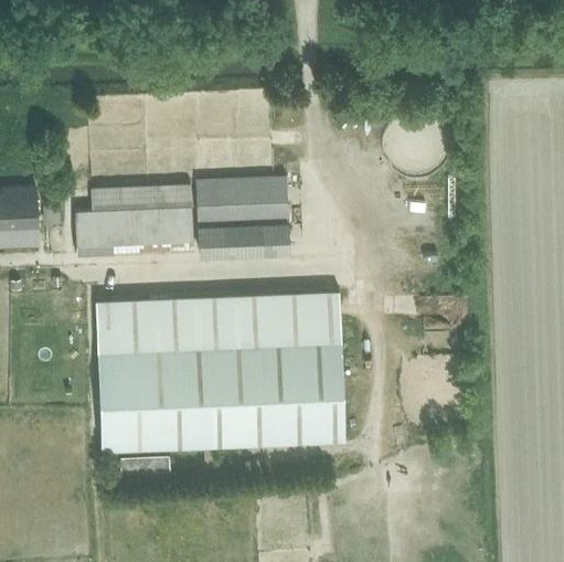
[(289,257),(287,180),(199,183),(201,261),(289,257)]
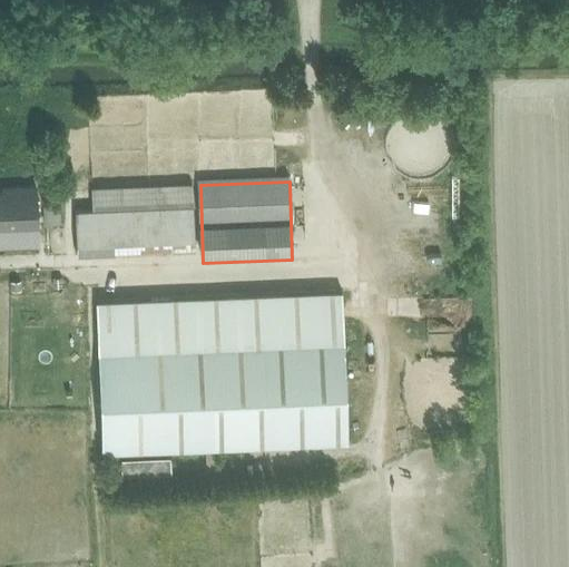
[(194,186),(92,191),(94,214),(77,215),(79,258),(196,254),(194,186)]
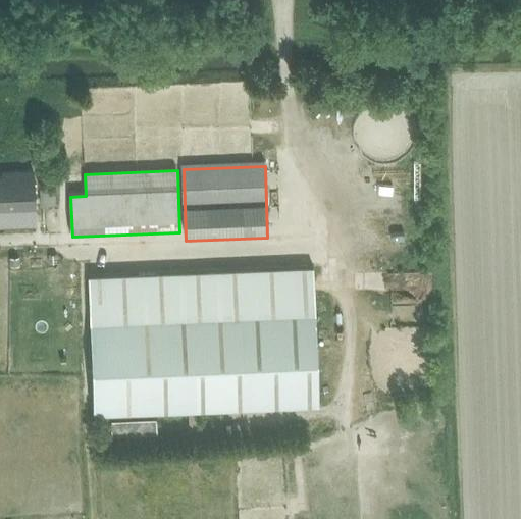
[(0,210),(35,210),(34,173),(13,174),(13,179),(0,178),(0,210)]
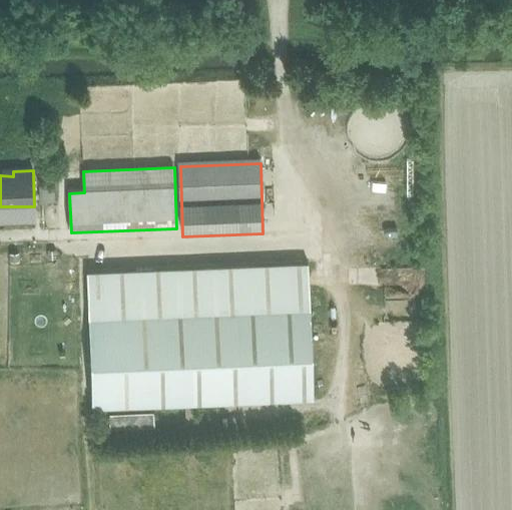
[(56,204),(56,184),(40,184),(40,204),(56,204)]
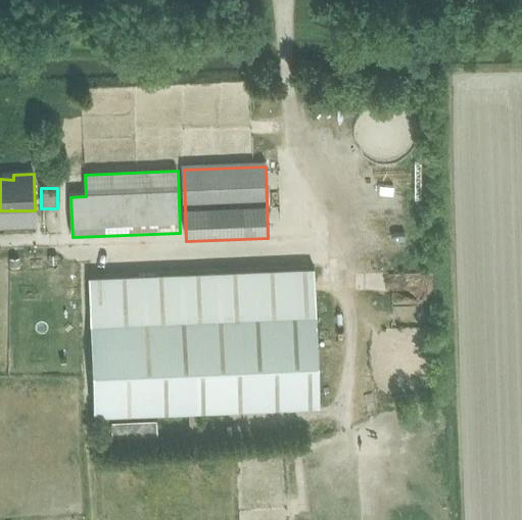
[(320,408),(317,317),(314,271),(88,280),(94,417),(320,408)]
